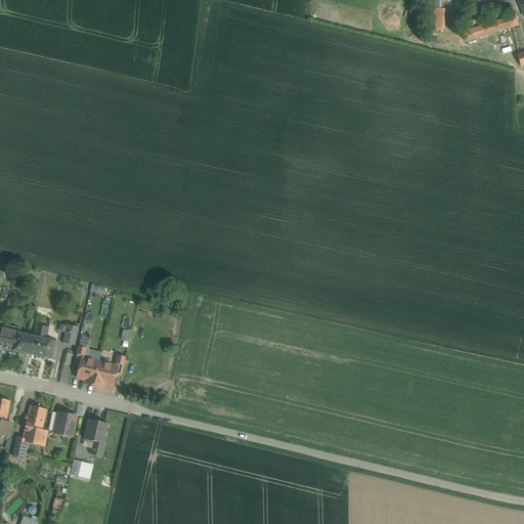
[(433,8),(434,29),(444,29),(443,8),(433,8)]
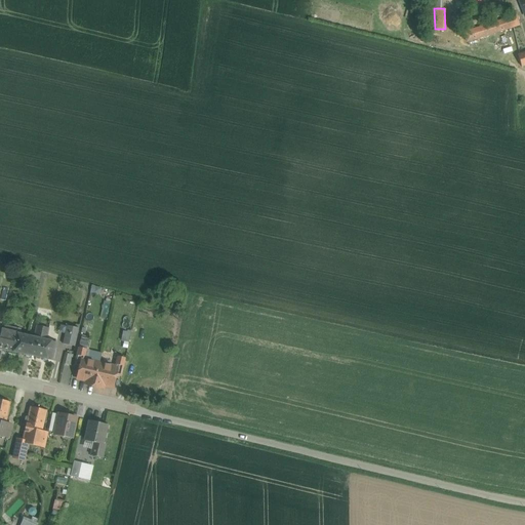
[(524,29),(521,16),(468,32),(471,44),(524,29)]
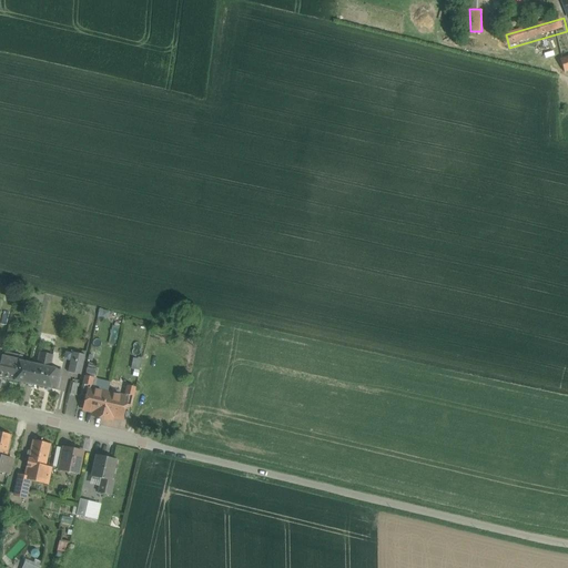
[(37,365),(31,364),(27,384),(39,386),(43,367),(50,368),(52,355),(39,353),(37,365)]
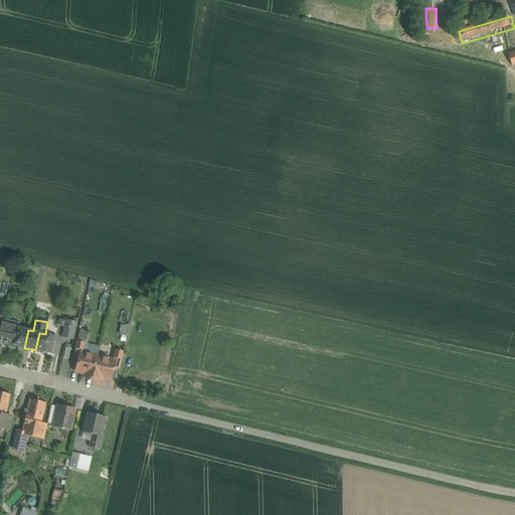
[(77,322),(65,320),(61,337),(73,340),(77,322)]
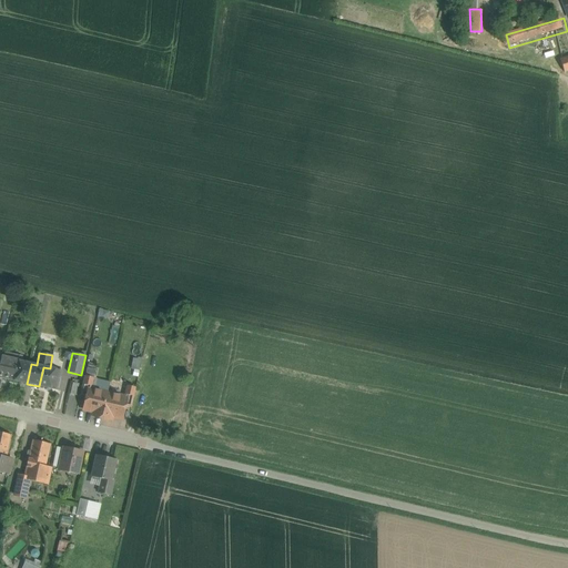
[(19,361),(8,358),(3,378),(14,381),(19,361)]
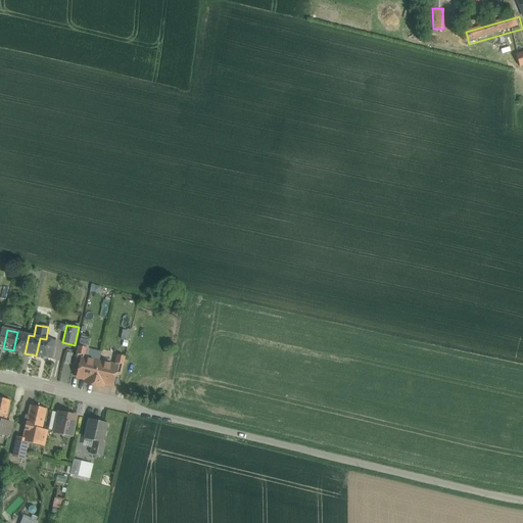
[(13,350),(25,353),(29,335),(17,332),(13,350)]
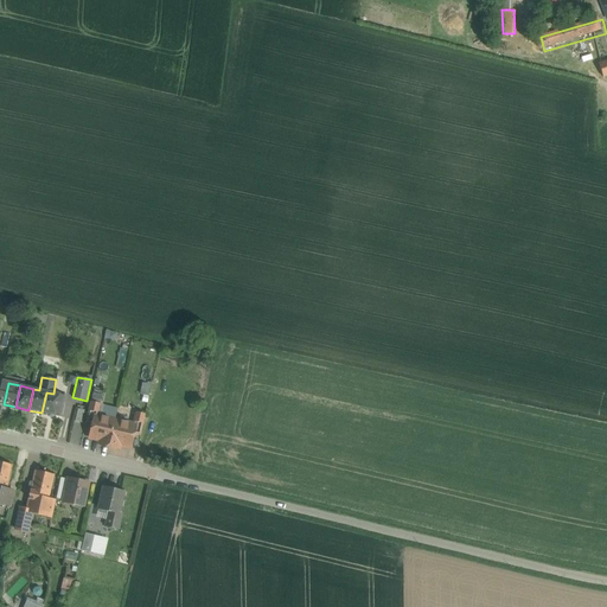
[(53,394),(46,393),(42,413),(61,417),(65,396),(53,394)]
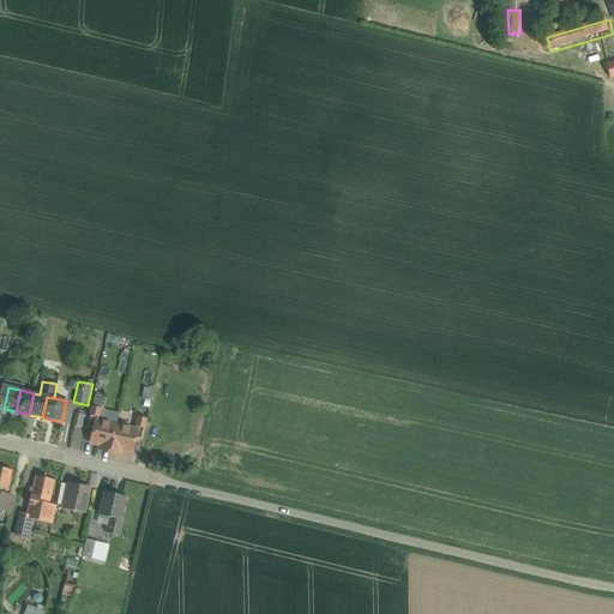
[(146,420),(137,417),(133,428),(137,429),(134,439),(142,440),(146,420)]
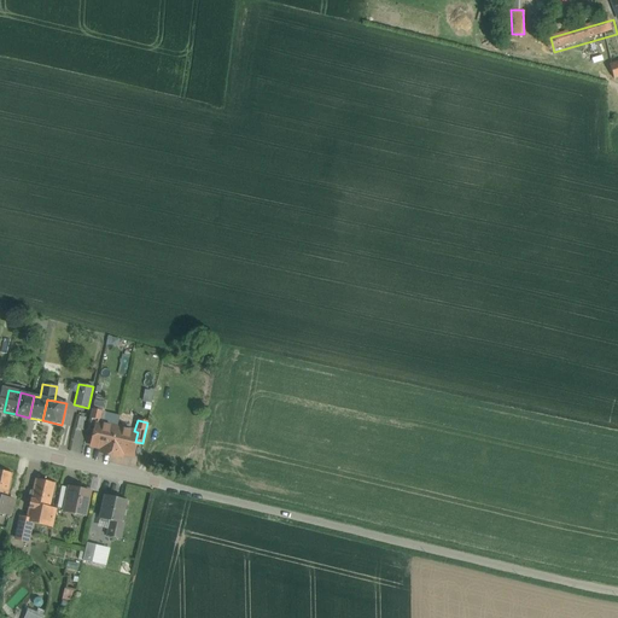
[(117,427),(97,423),(91,447),(106,449),(105,453),(111,454),(117,427)]
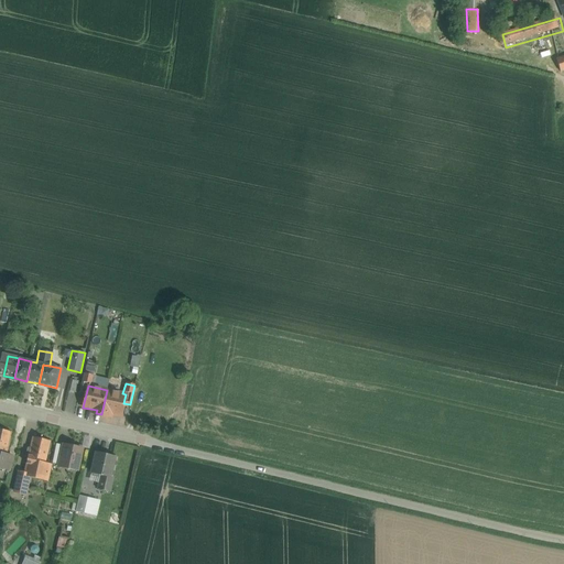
[(122,393),(107,390),(101,414),(106,416),(107,413),(120,416),(123,403),(126,394),(122,393)]
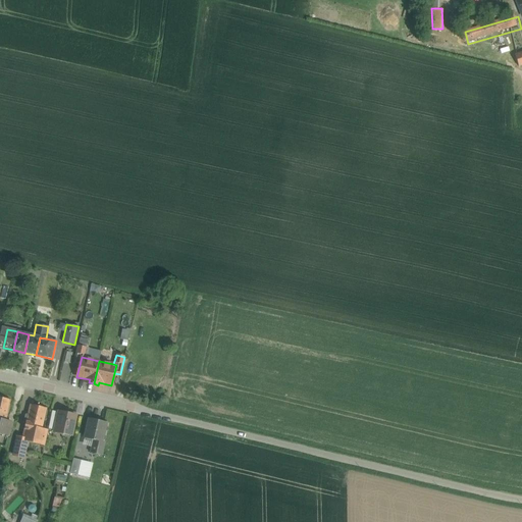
[(10,401),(0,398),(0,419),(5,421),(10,401)]
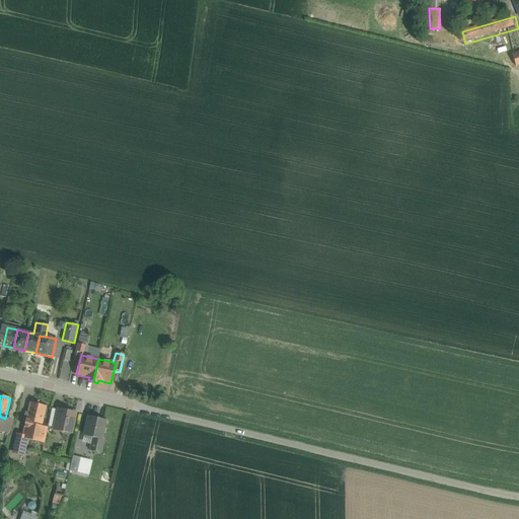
[(46,406),(29,402),(27,413),(25,413),(25,416),(26,417),(26,419),(25,419),(24,427),(22,434),(46,439),(48,428),(42,426),(46,406)]
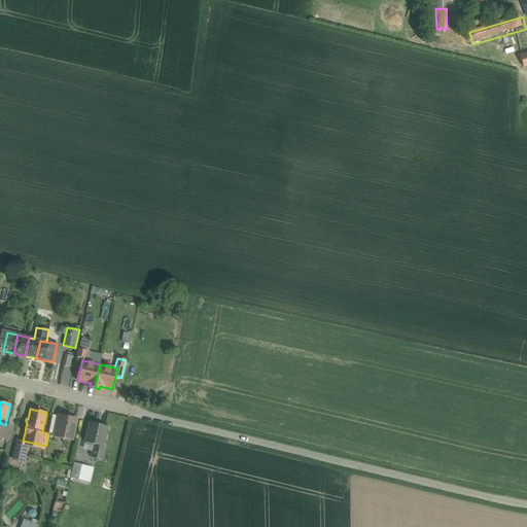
[(53,415),(48,433),(55,434),(59,416),(53,415)]
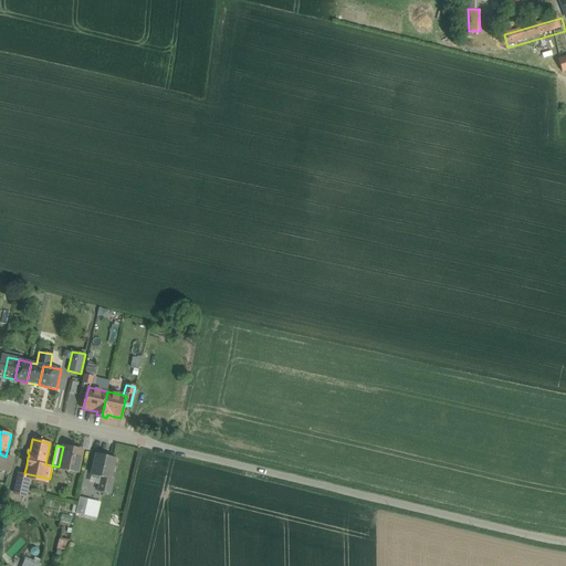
[(83,451),(63,447),(59,467),(59,468),(77,472),(83,451)]
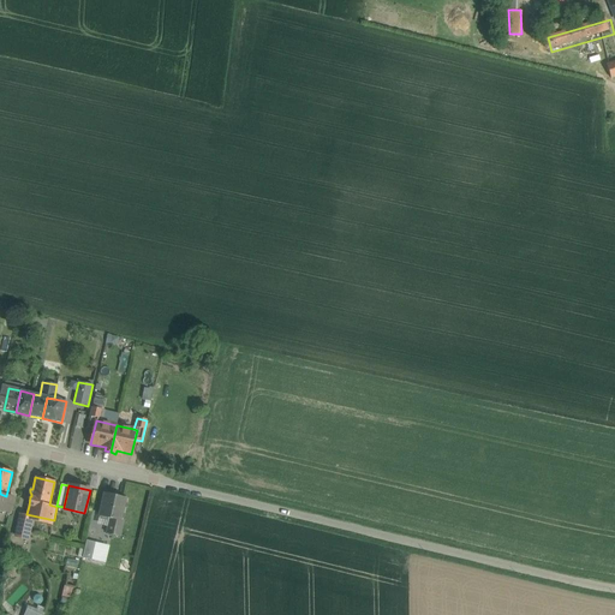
[(6,496),(0,494),(0,512),(4,513),(5,512),(10,513),(13,497),(6,496)]
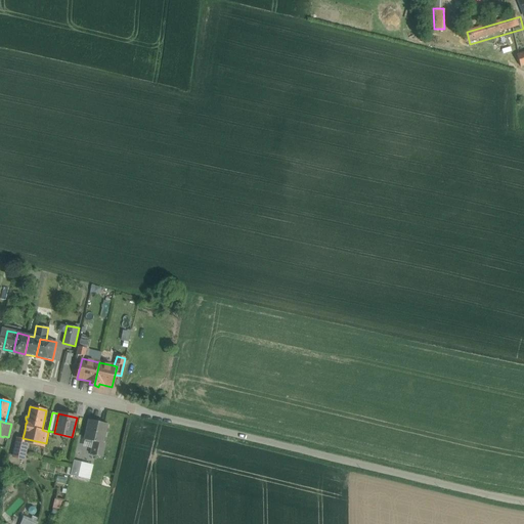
[(107,425),(89,421),(84,439),(93,441),(91,448),(103,450),(105,443),(103,443),(107,425)]
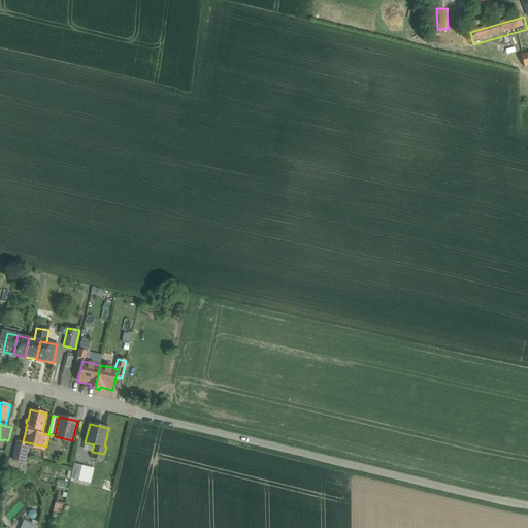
[(27,444),(18,442),(13,460),(23,462),(27,444)]
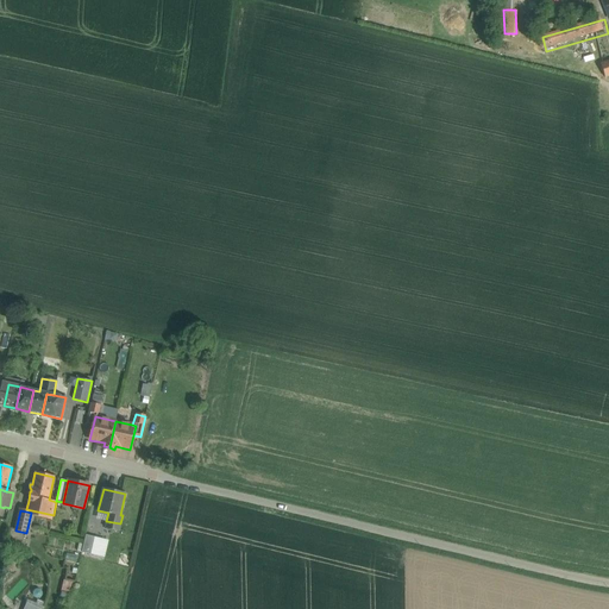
[(120,523),(106,521),(105,528),(119,531),(120,523)]
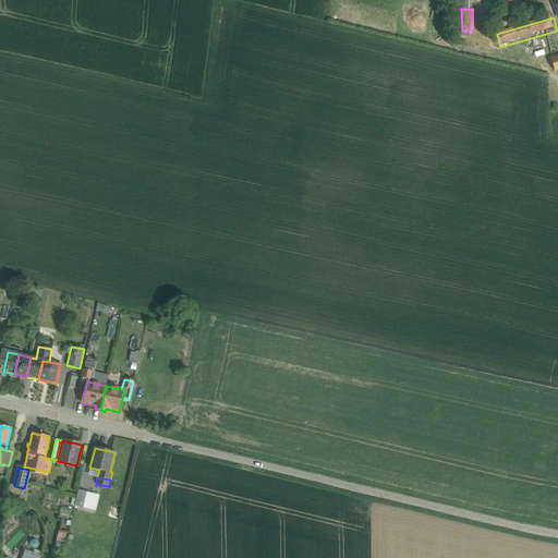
[(86,492),(79,490),(74,506),(83,508),(86,492)]
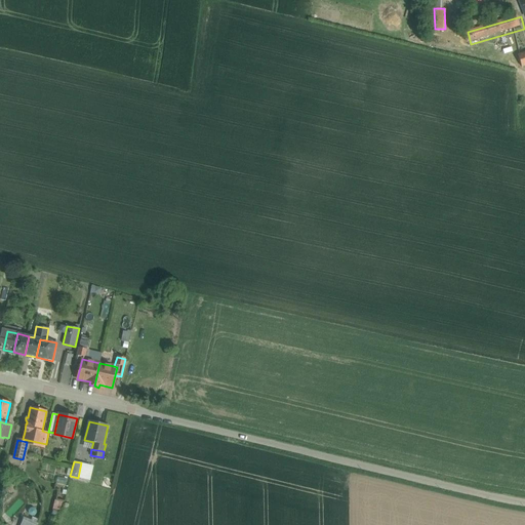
[(81,462),(78,478),(89,481),(93,466),(81,462)]
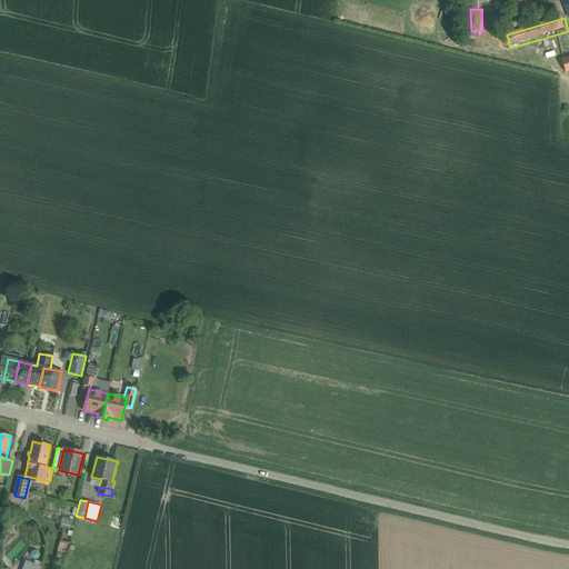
[(59,541),(57,551),(63,552),(66,543),(59,541)]
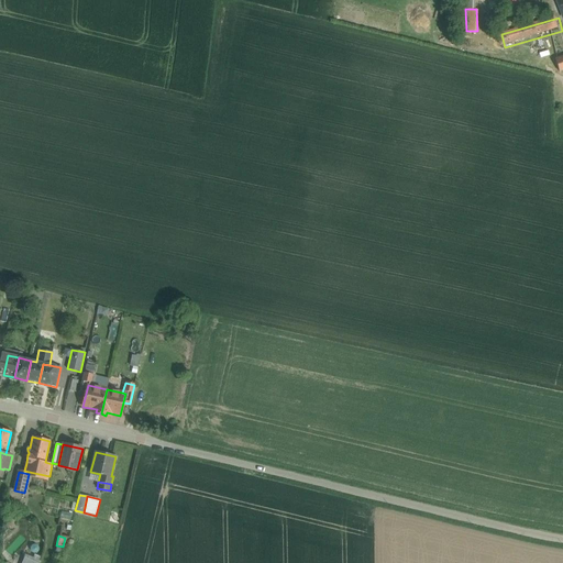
All buildings are outlined.
